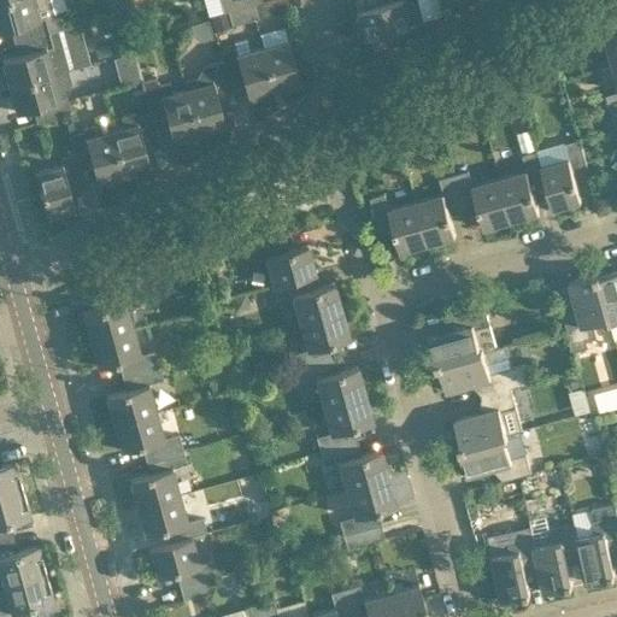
[(4,0),(0,1),(0,29),(10,27),(15,41),(63,28),(60,17),(54,13),(50,0),(4,0)]
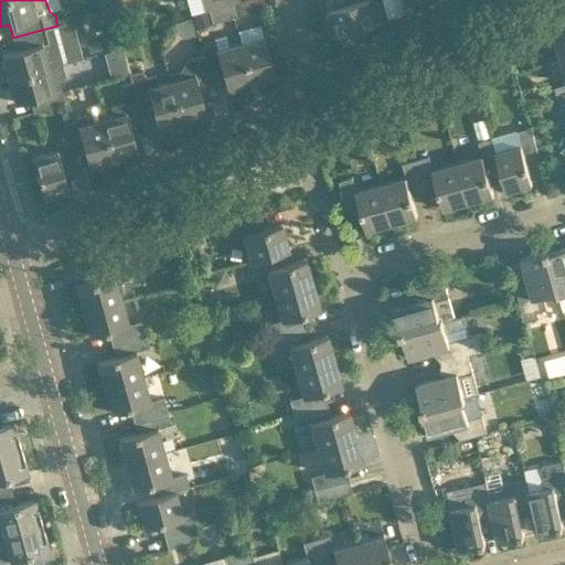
[(119,0),(102,0),(96,1),(99,16),(123,10),(119,0)]
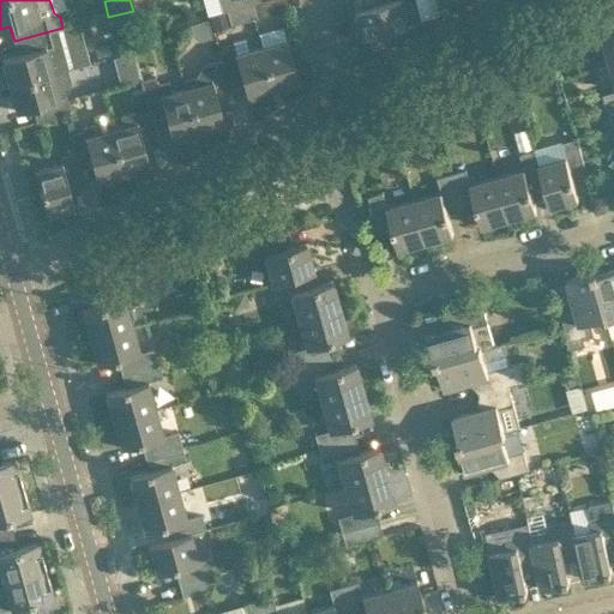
[(202,0),(206,16),(222,11),(218,0),(202,0)]
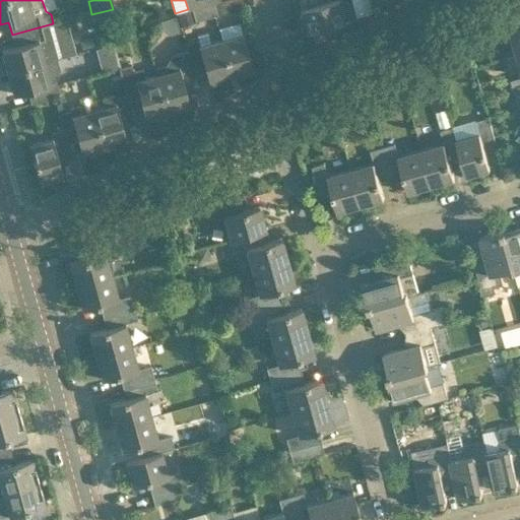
[(185,0),(188,9),(221,0),(216,0),(215,0),(185,0)]
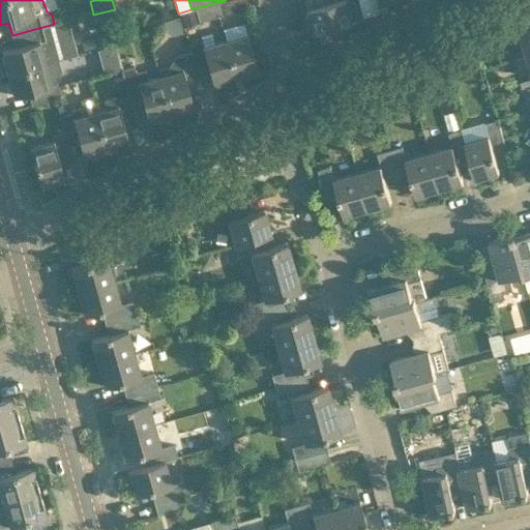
[(226,0),(192,9),(192,10),(196,8),(199,21),(224,13),(221,2),(226,1),(226,0)]
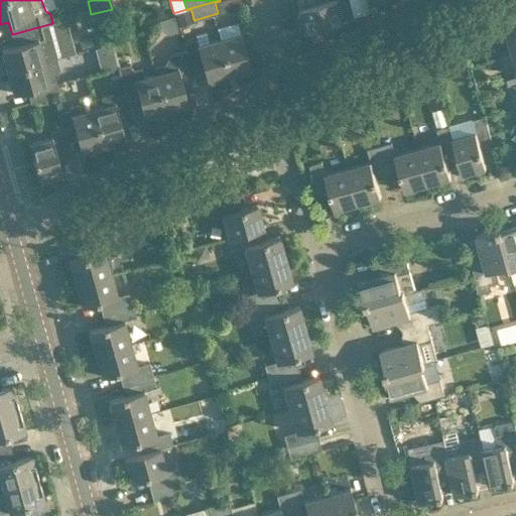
[(317,0),(318,2),(297,8),(299,15),(296,16),(300,29),(303,28),(303,31),(354,17),(349,0),(317,0)]
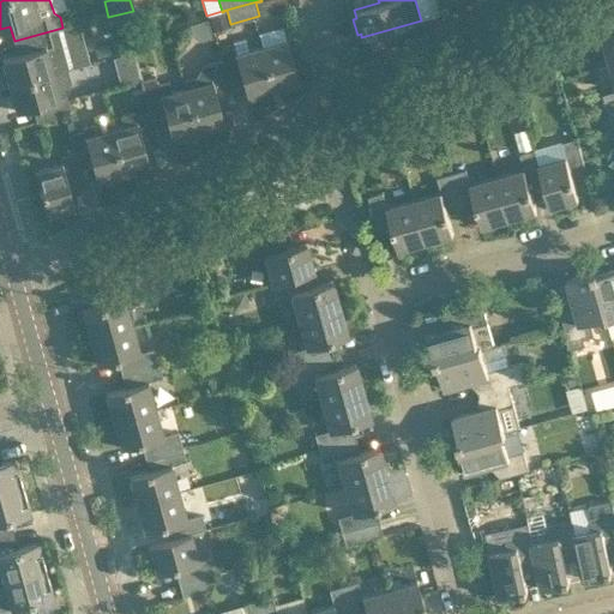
[(226,13),(209,18),(212,32),(229,28),(226,13)]
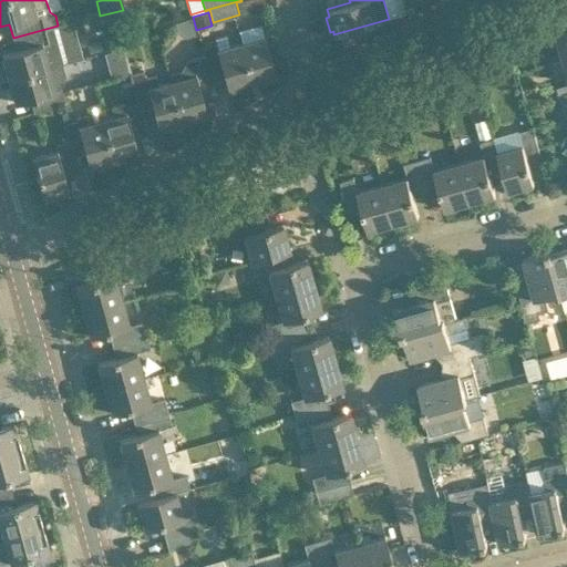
[(557,32),(564,58),(566,57),(566,14),(539,23),(543,37),(557,32)]
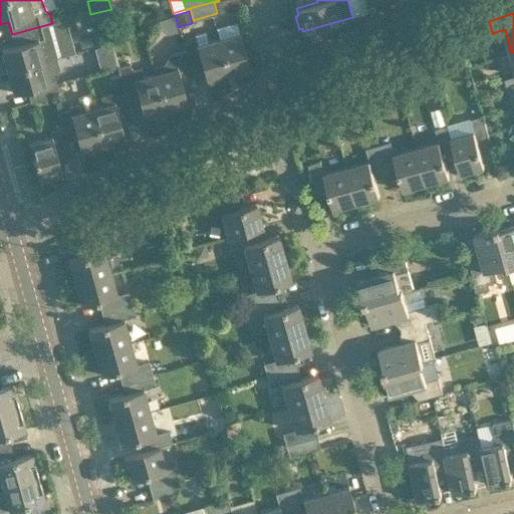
[(173,18),(158,22),(161,32),(168,36),(177,33),(173,18)]
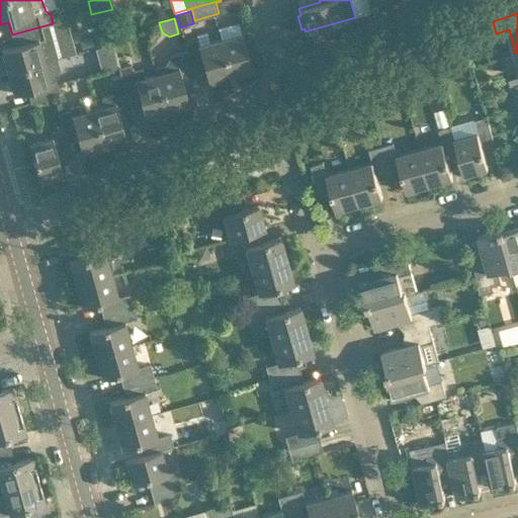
[(65,19),(53,23),(63,57),(75,54),(65,19)]
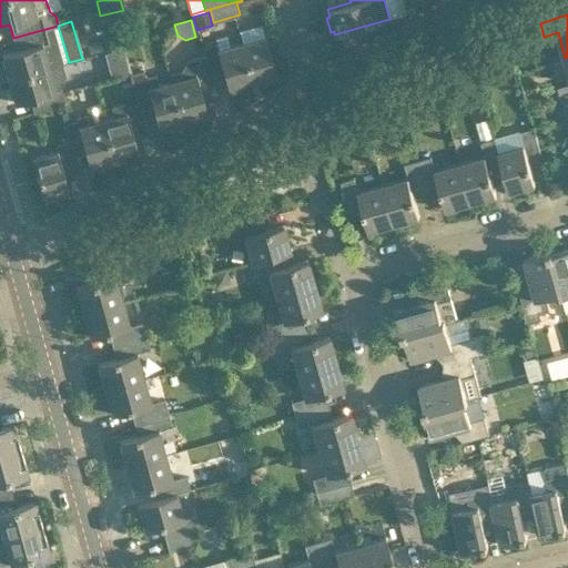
[(17,50),(2,54),(9,79),(63,64),(69,62),(58,26),(13,38),(17,50)]
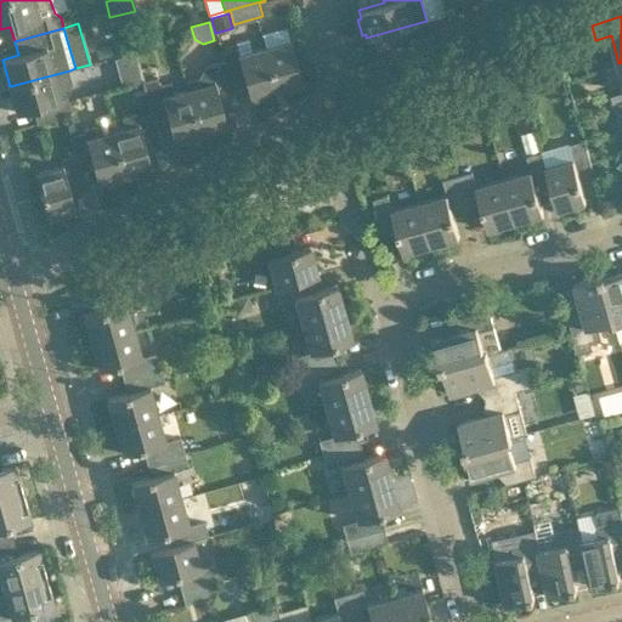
[(292,39),(265,46),(277,90),(304,83),(298,61),(307,57),(301,37),(292,39)]
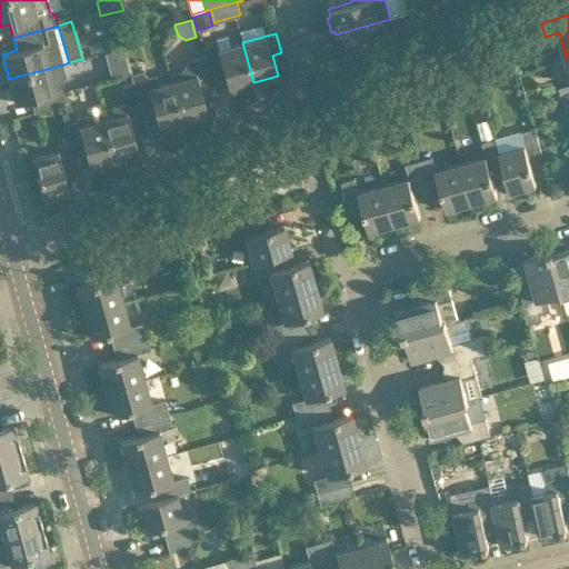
[(217,42),(202,47),(206,57),(208,65),(211,72),(223,69),(229,89),(253,82),(242,42),(230,46),(227,35),(216,38),(217,42)]
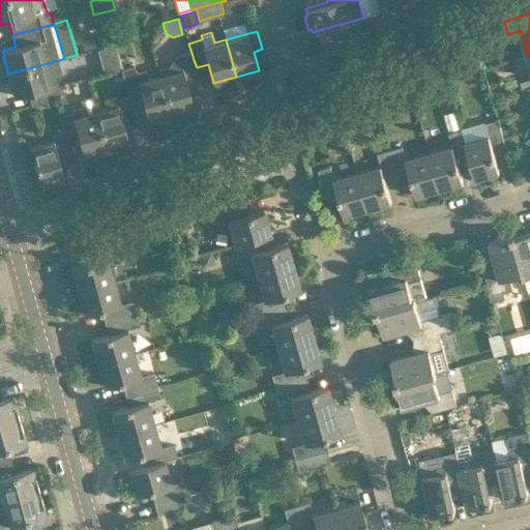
[(108,37),(97,40),(99,48),(110,45),(108,37)]
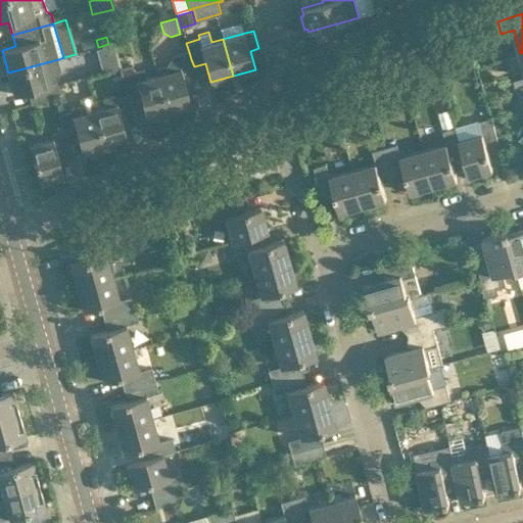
[(94,39),(83,42),(85,49),(96,46),(94,39)]
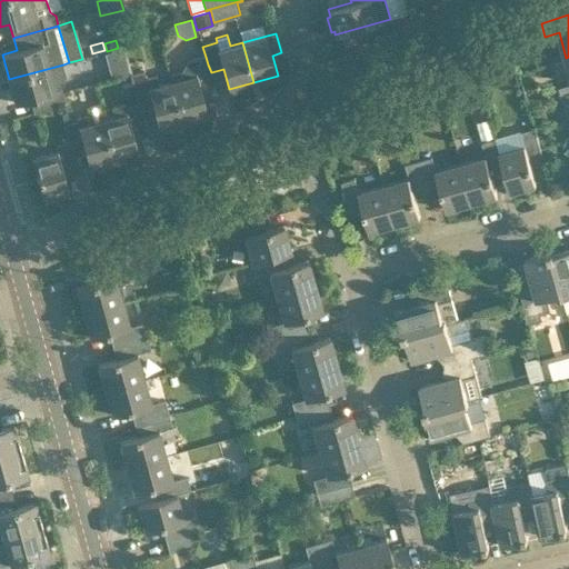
[(122,48),(106,52),(111,77),(129,71),(122,48)]
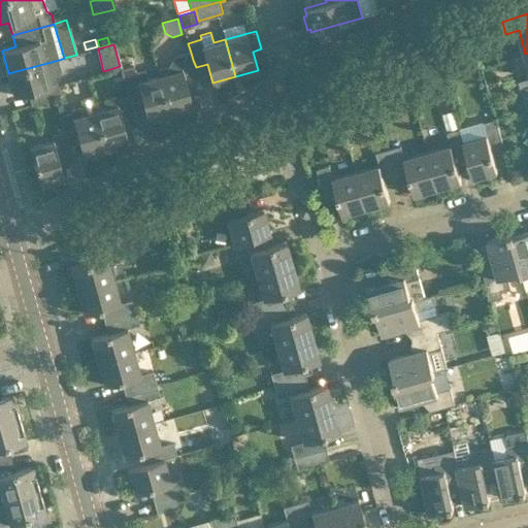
[(159,69),(161,75),(171,111),(193,105),(188,88),(199,85),(200,90),(202,89),(196,67),(193,60),(191,53),(174,57),(167,67),(159,69)]
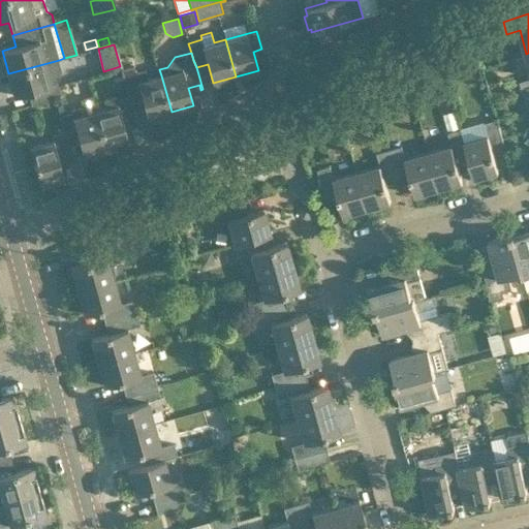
[(528,78),(520,81),(524,93),(528,91),(528,53),(526,54),(528,64),(528,78)]
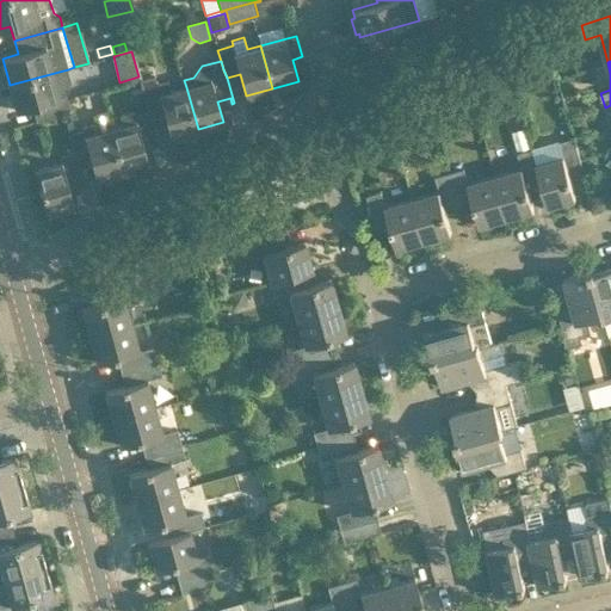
[(68,69),(10,85),(17,110),(32,106),(36,121),(60,113),(71,111),(67,96),(60,97),(57,88),(65,87),(71,80),(68,69)]
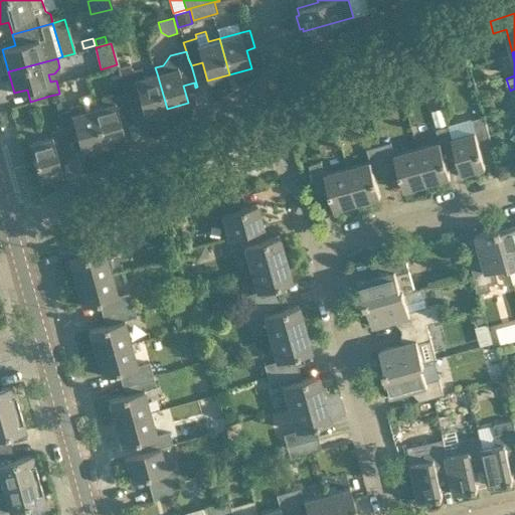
[(118,66),(125,94),(126,93),(128,101),(140,98),(144,116),(167,109),(157,73),(144,76),(141,67),(133,69),(131,63),(118,66)]
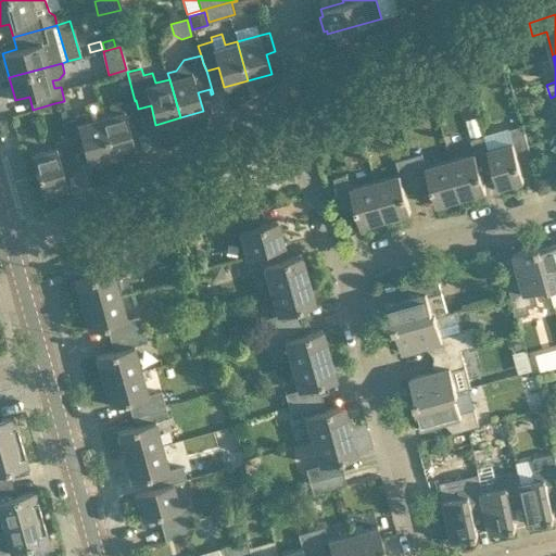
[(111,114),(101,116),(112,155),(136,149),(130,129),(141,126),(143,131),(144,131),(138,109),(136,100),(135,101),(128,102),(123,104),(122,101),(109,104),(111,114)]
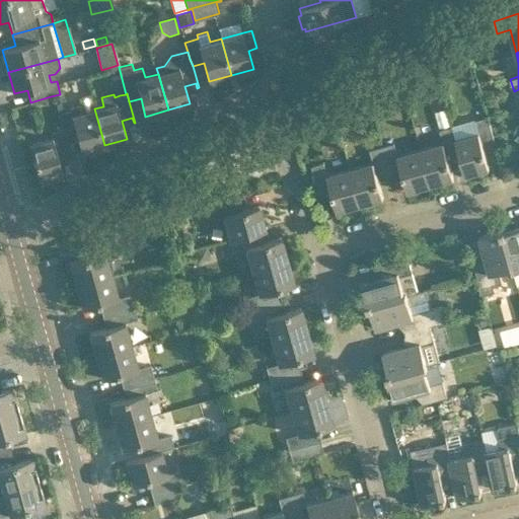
[(82,113),(94,108),(90,95),(78,98),(80,104),(82,113)]
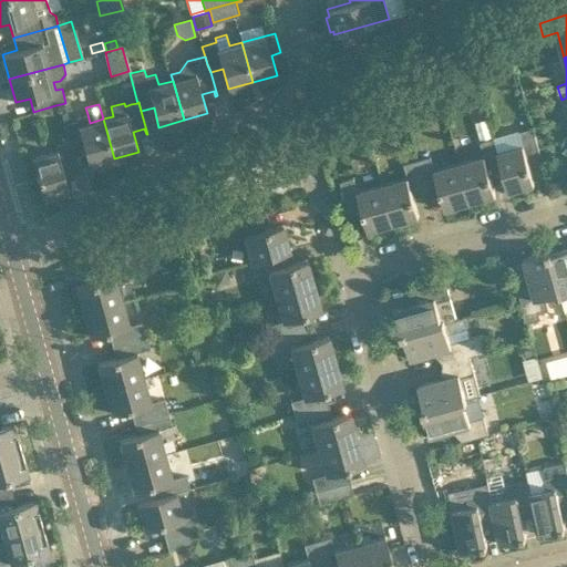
[(68,122),(63,123),(69,141),(71,150),(84,146),(90,165),(114,158),(103,119),(90,123),(88,114),(76,117),(78,120),(68,122)]
